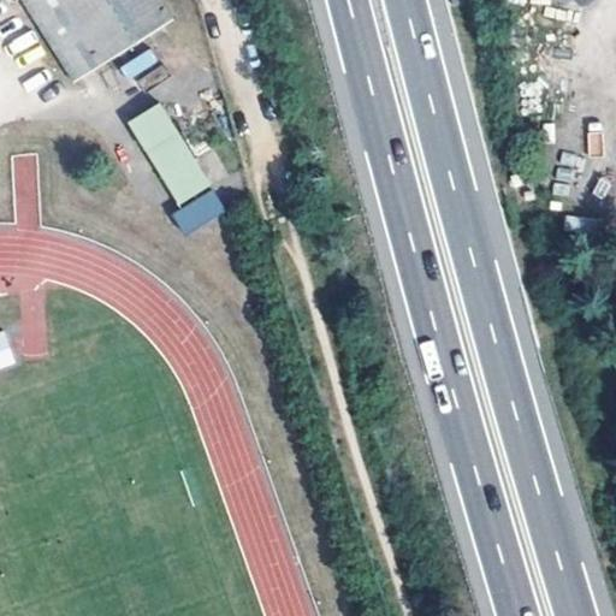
[(24,0),(77,82),(171,24),(157,0),(24,0)]
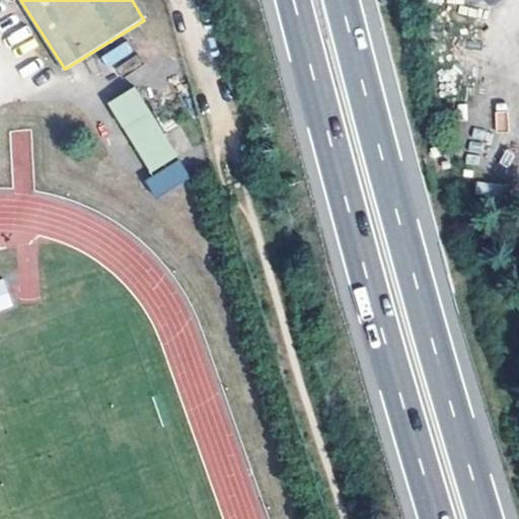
[(110,68),(134,51),(126,40),(102,57),(110,68)]
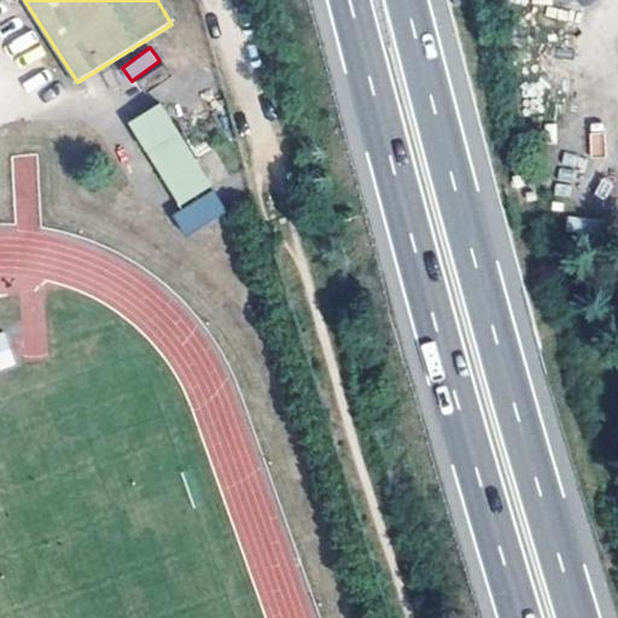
[(161,103),(129,122),(181,204),(211,185),(161,103)]
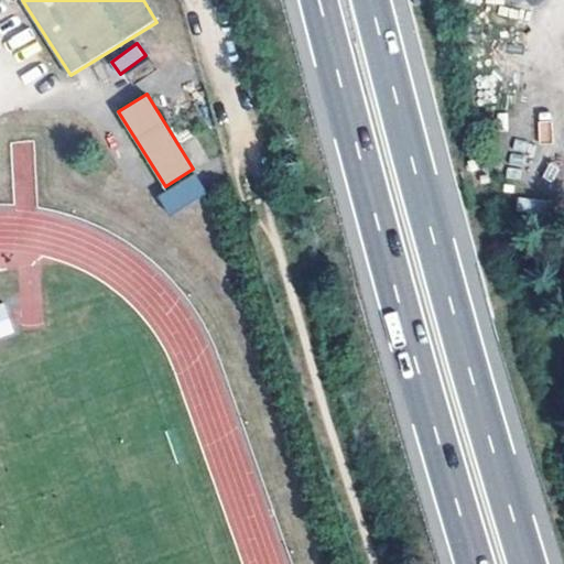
[(196,173),(158,195),(171,216),(208,193),(196,173)]
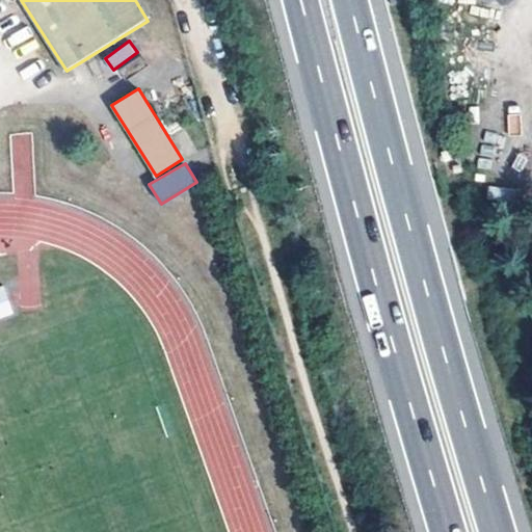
[(5,286),(0,286),(0,319),(14,317),(5,286)]
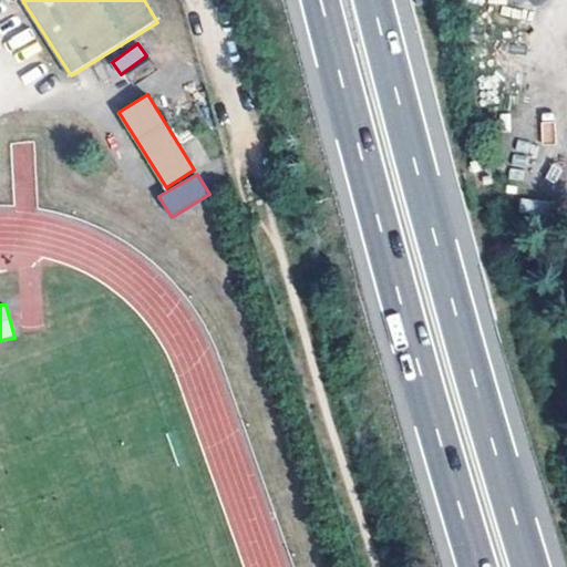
All buildings are outlined.
